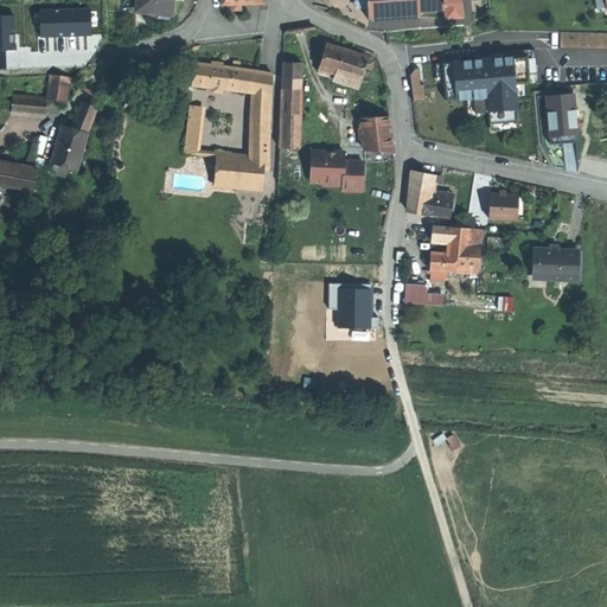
[(173,0),(138,0),(136,11),(149,13),(149,10),(159,11),(171,12),(172,12),(173,0)]
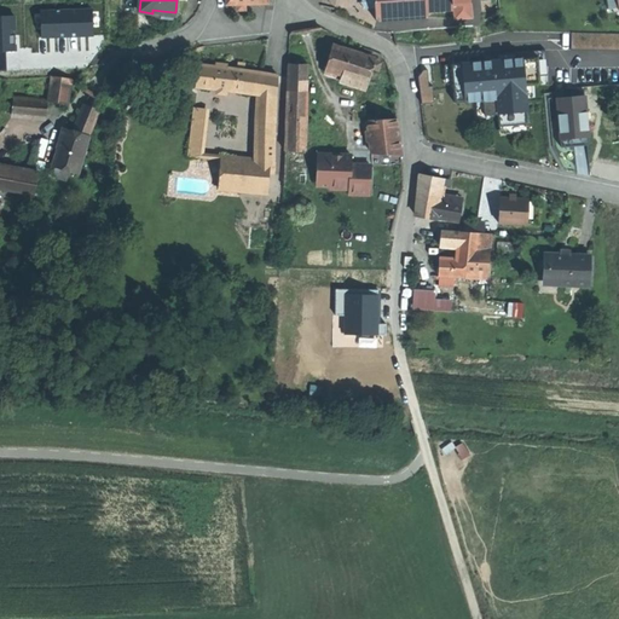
[(370,0),(371,7),(376,7),(377,21),(429,18),(428,12),(452,10),(452,12),(455,12),(456,12),(456,4),(470,4),(472,4),(470,0),(370,0)]
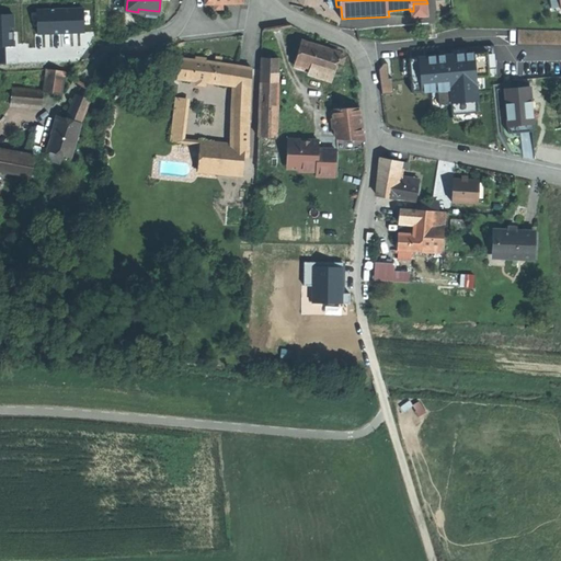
[(413,11),(412,11),(413,16),(428,15),(426,3),(413,3),(413,11)]
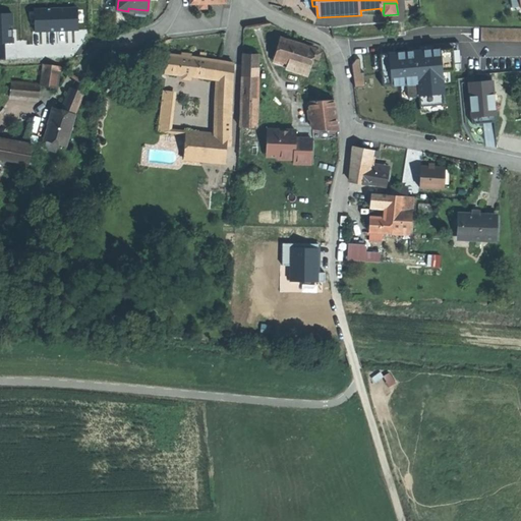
[(146,17),(147,10),(136,9),(135,16),(146,17)]
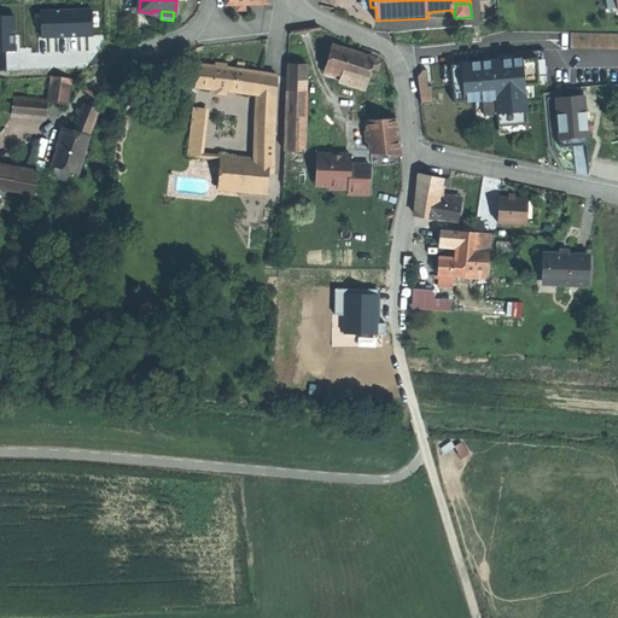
[(617,29),(567,29),(567,46),(617,45),(617,29)]
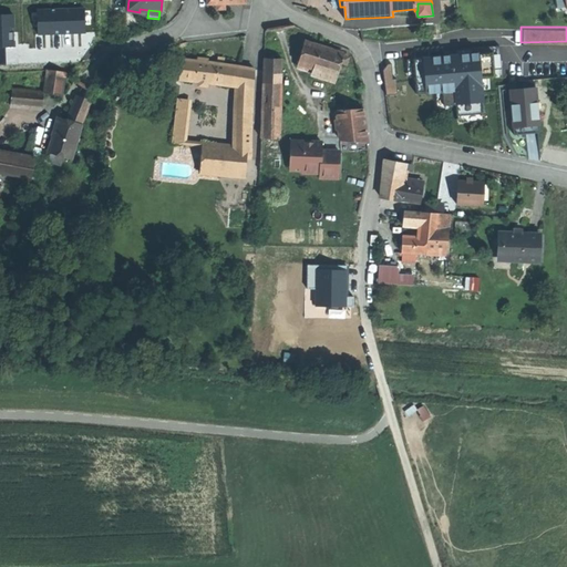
[(334,82),(341,63),(344,53),(325,47),(306,41),(297,70),(334,82)]
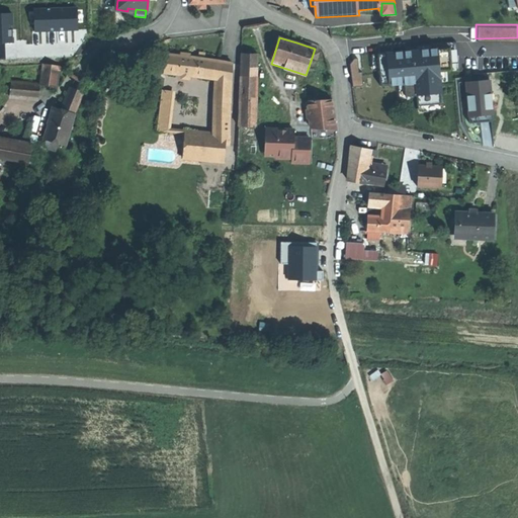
[(452,63),(451,38),(377,42),(379,77),(405,76),(406,88),(418,88),(418,97),(443,96),(441,64),(452,63)]
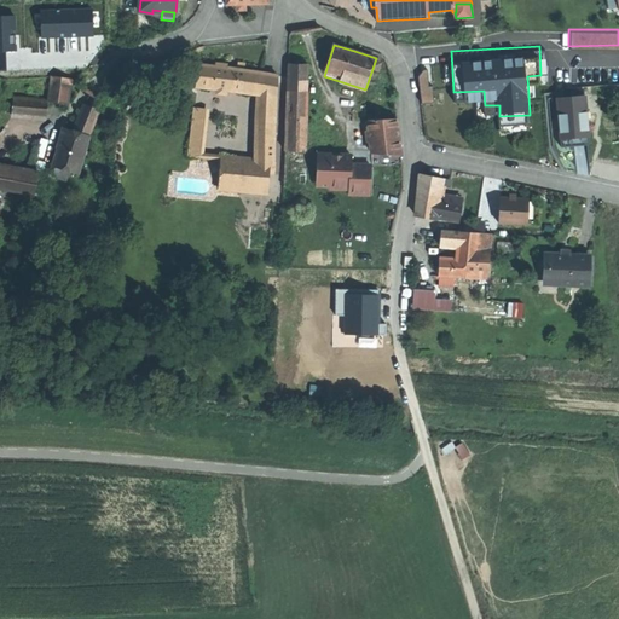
[(376,58),(372,69),(381,71),(383,63),(380,62),(380,59),(376,58)]
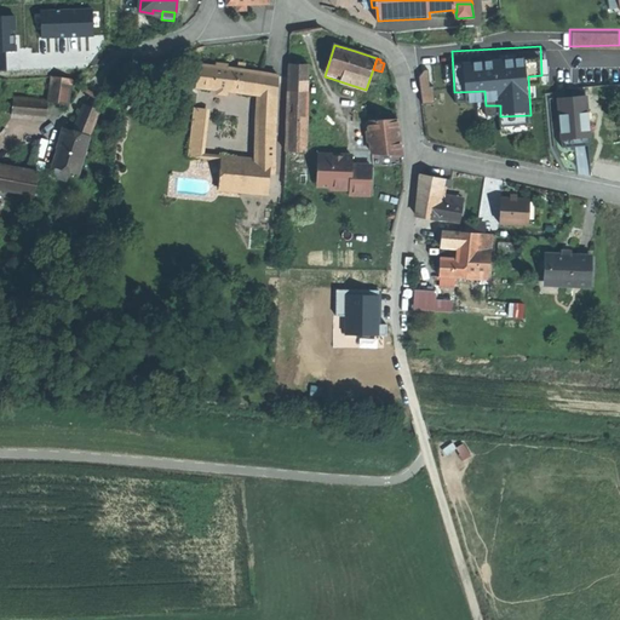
[(223,68),(201,64),(197,87),(236,92),(239,69),(237,69),(223,68)]
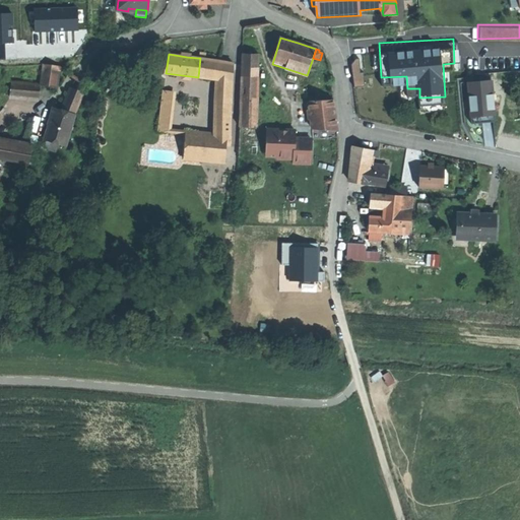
[(259,55),(243,54),(240,127),(257,127),(259,55)]
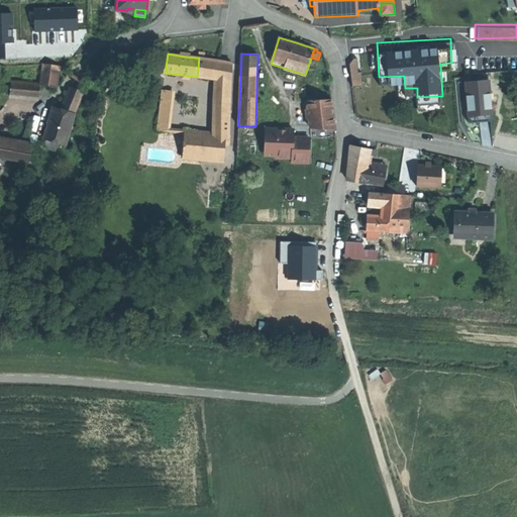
[(217,80),(219,61),(204,59),(199,58),(197,77),(217,80)]
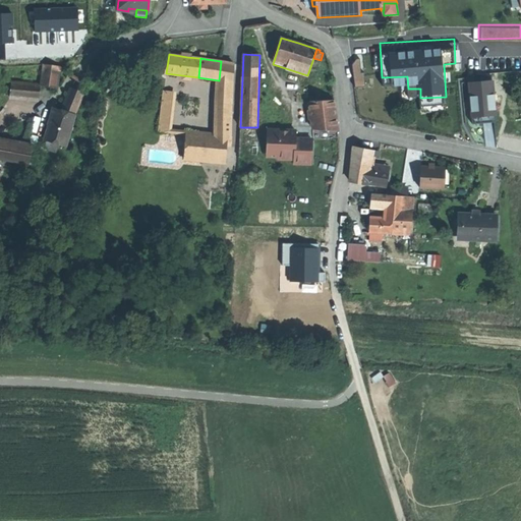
[(233,95),(234,64),(221,61),(219,80),(219,94),(233,95)]
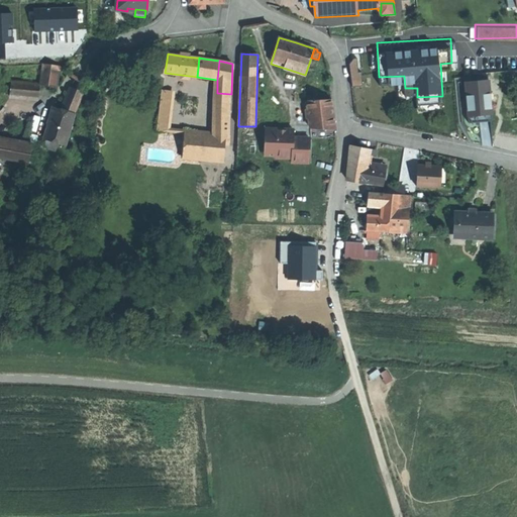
[(57,87),(60,67),(52,66),(42,64),(39,84),(57,87)]
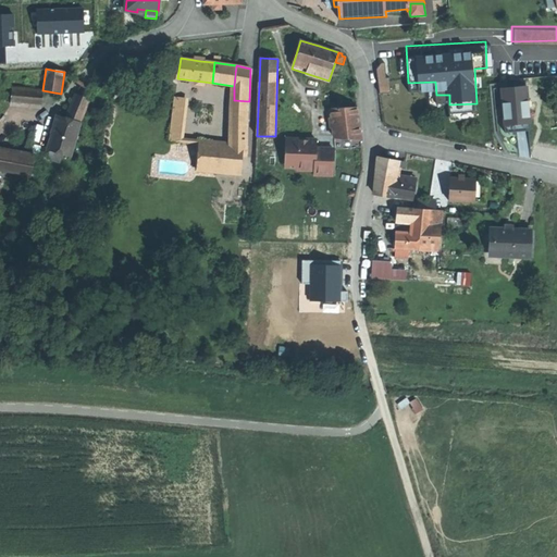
[(40,107),(42,90),(12,87),(10,103),(40,107)]
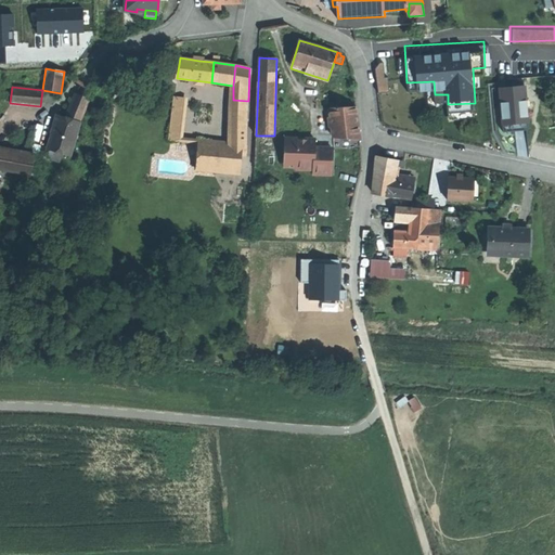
[(525,87),(507,88),(501,89),(504,132),(529,130),(525,87)]
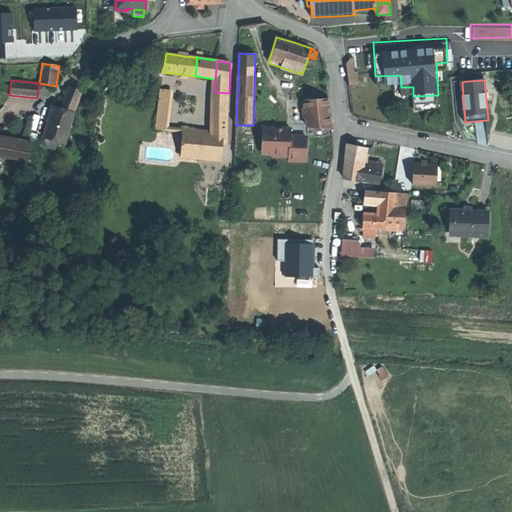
[(83,90),(76,88),(70,86),(61,108),(74,112),(83,90)]
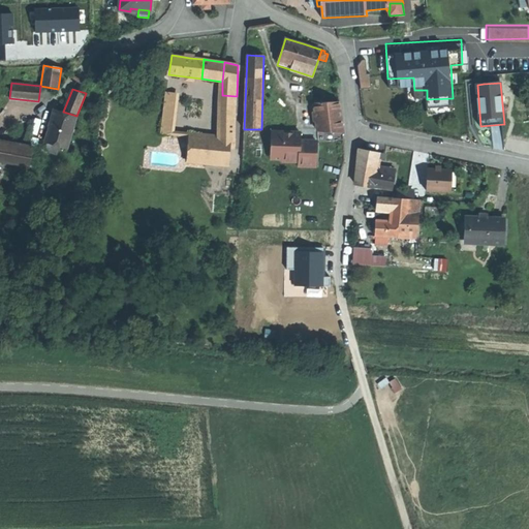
[(161,134),(172,135),(177,95),(166,93),(161,134)]
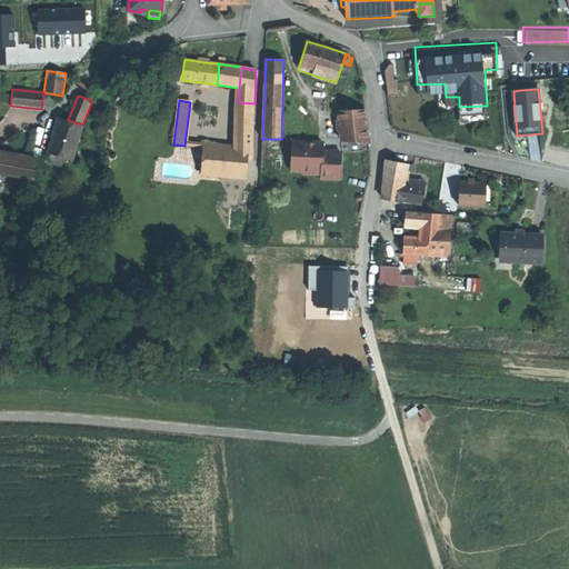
[(235,148),(252,150),(255,103),(239,102),(238,113),(236,112),(235,148)]
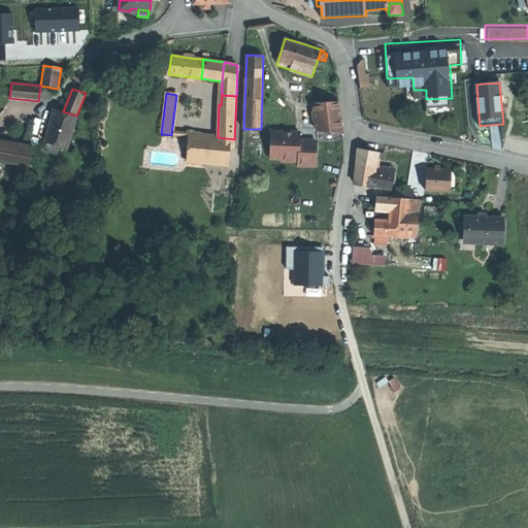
[(342,133),(338,101),(315,102),(318,130),(342,133)]
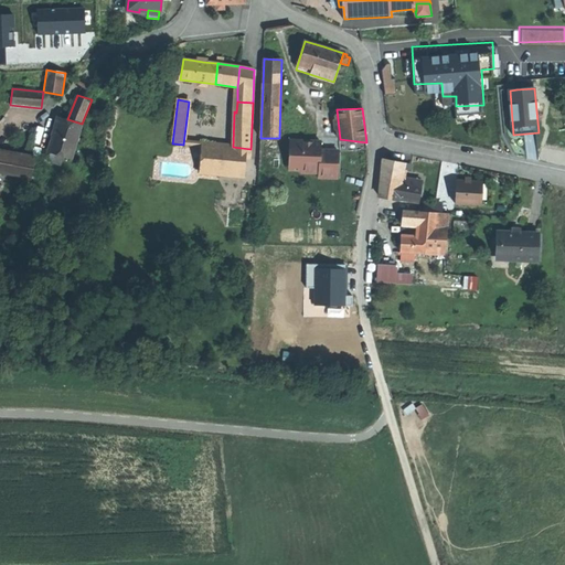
[(80,130),(82,124),(67,119),(59,116),(48,151),(71,159),(77,140),(77,137),(80,130)]
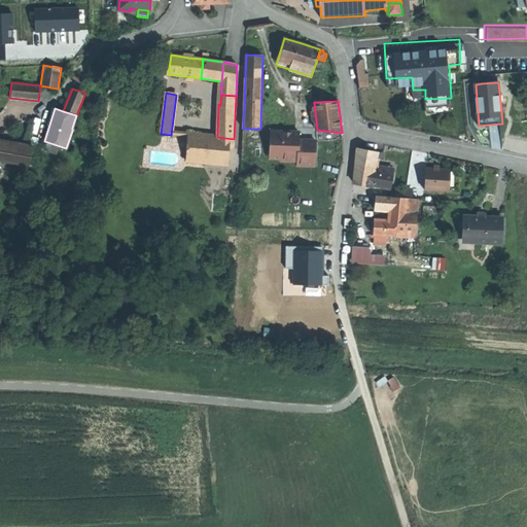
[(288,159),(287,161),(297,162),(297,166),(314,166),(315,141),(299,141),(300,133),(292,133),(290,135),(285,135),(285,132),(271,132),(271,151),(281,151),(288,159)]
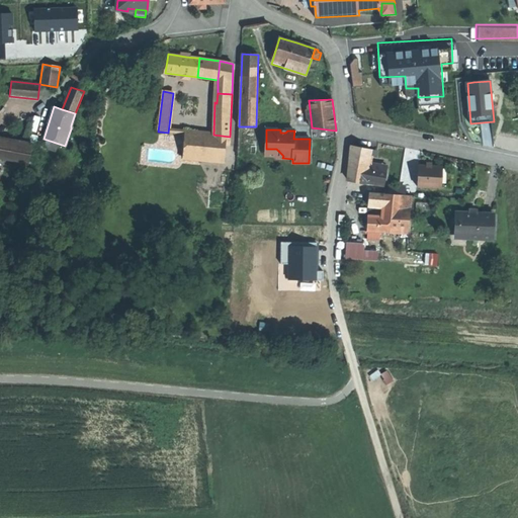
[(185,132),(182,158),(224,163),(226,146),(209,144),(210,135),(185,132)]
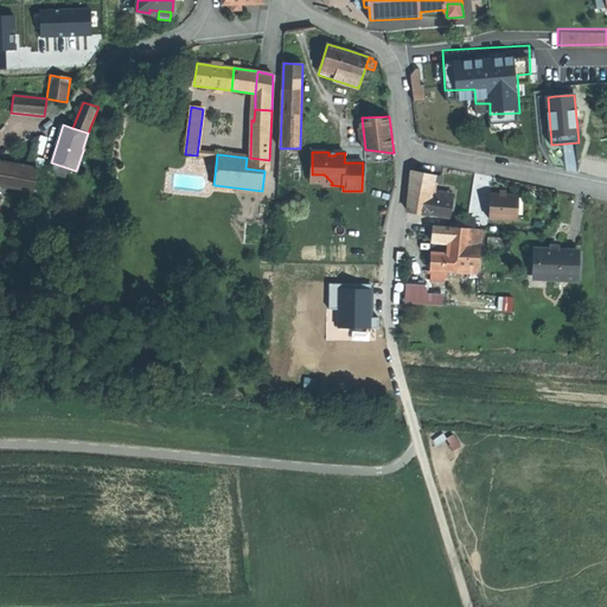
[(264,171),(269,172),(269,160),(250,158),(247,158),(246,168),(264,171)]
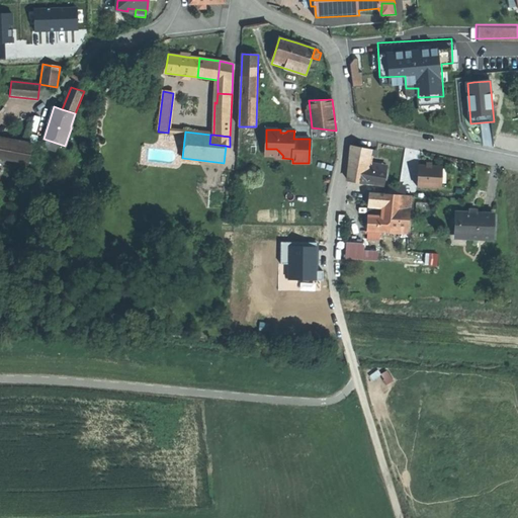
[(0,157),(31,163),(34,147),(0,140),(0,157)]
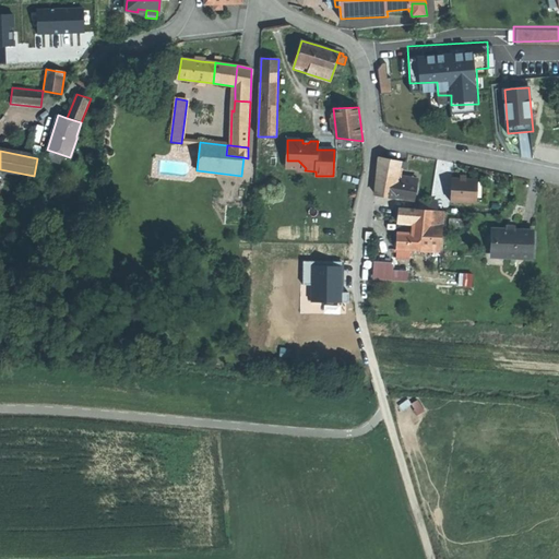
[(376,197),(393,200),(393,197),(395,180),(396,180),(397,176),(399,168),(400,162),(380,157),(379,173),(378,177),(376,197)]
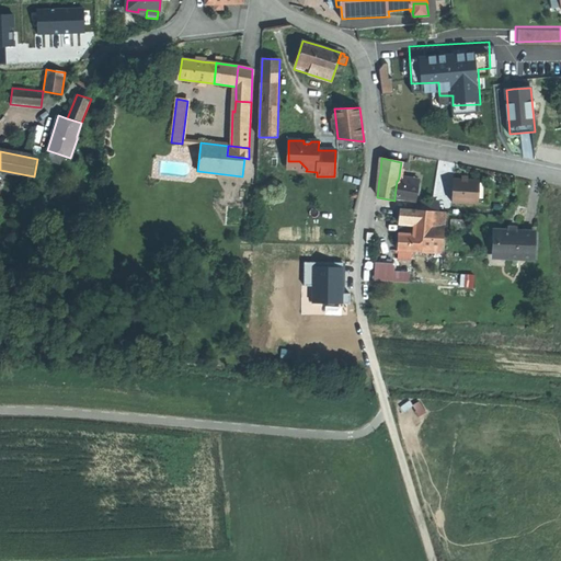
[(476,181),(467,181),(460,180),(455,180),(453,203),(474,204),(476,181)]
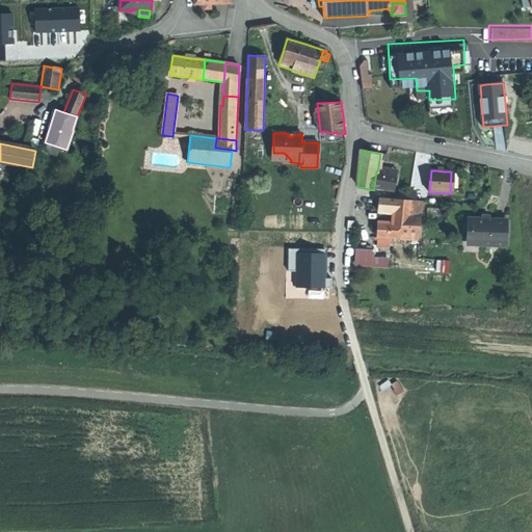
[(374,187),(394,190),(396,176),(377,171),(376,171),(374,187)]
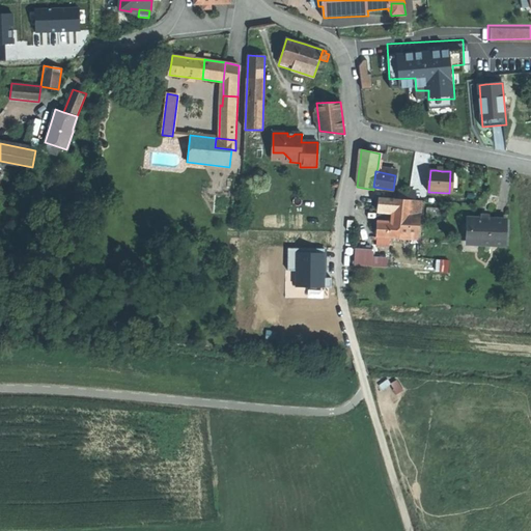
[(392,212),(393,199),(379,199),(378,211),(392,212)]
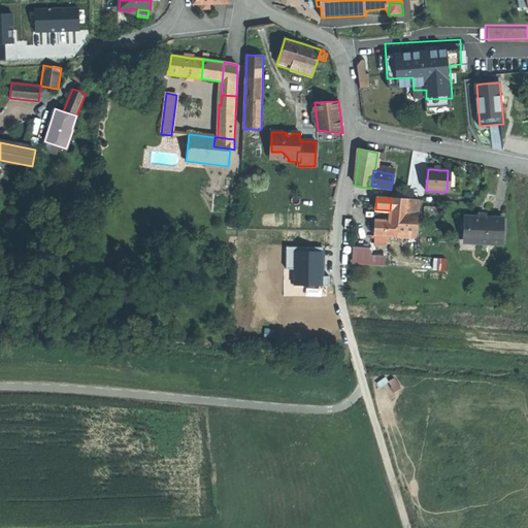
[(408,199),(391,198),(390,210),(389,222),(406,223),(408,199)]
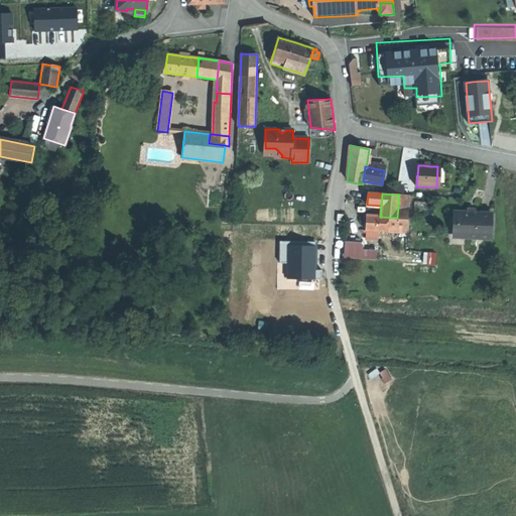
[(409,196),(399,195),(397,218),(380,217),(366,216),(366,225),(366,231),(379,232),(405,233),(407,210),(409,196)]
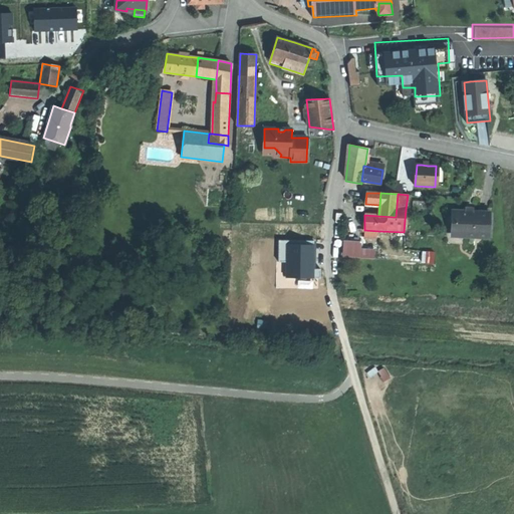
[(472,212),(455,211),(454,236),(488,238),(490,213),(472,212)]
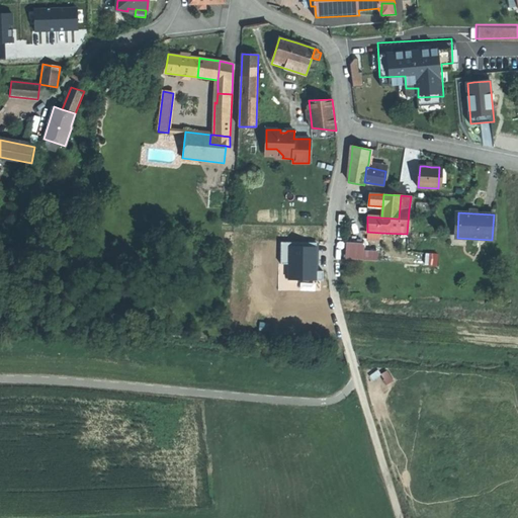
[(320,279),(320,242),(283,243),(283,263),(289,263),(290,280),(320,279)]
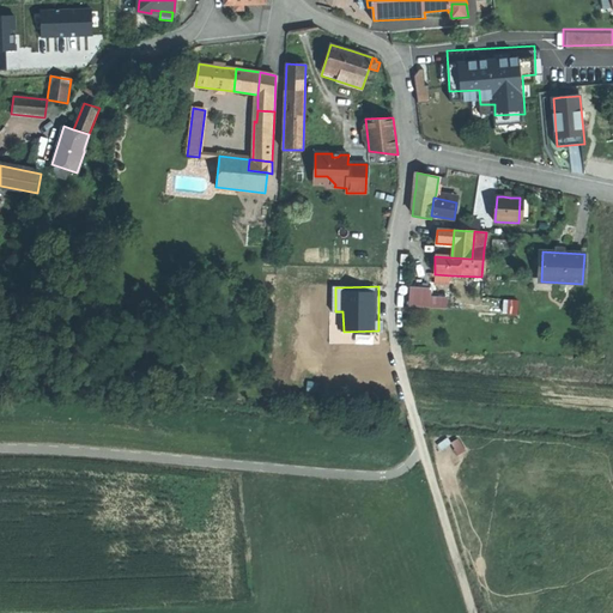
[(410,289),(408,307),(429,309),(429,298),(430,290),(426,290),(423,290),(410,289)]
